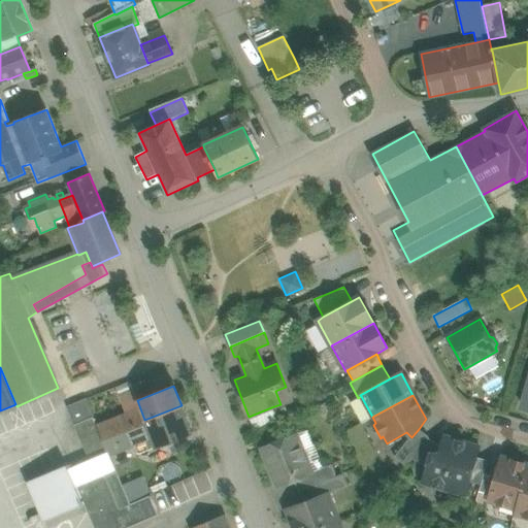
[(74,426),(93,418),(85,399),(66,407),(74,426)]
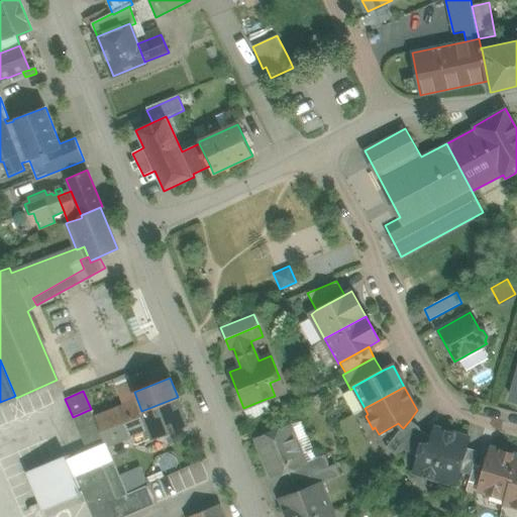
[(178,397),(141,411),(142,413),(148,428),(152,439),(189,425),(178,397)]
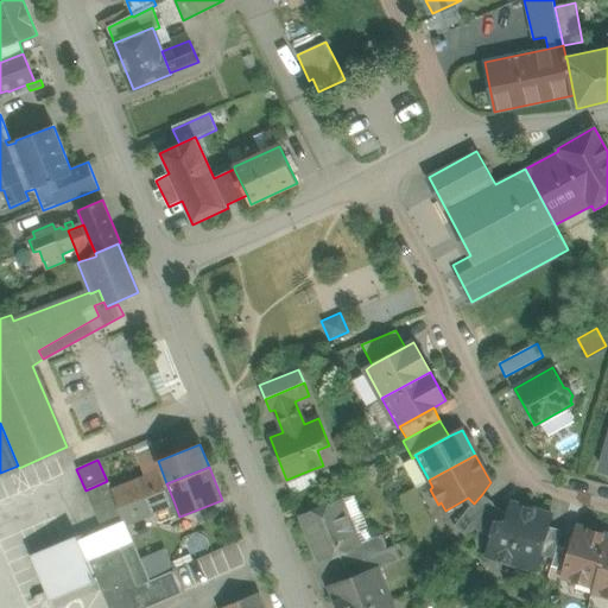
[(318,483),(312,469),(286,480),(292,494),(318,483)]
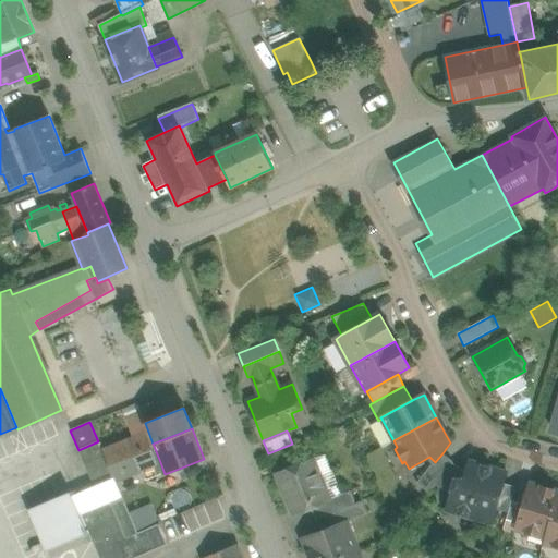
[(149,435),(104,452),(108,464),(154,446),(153,444),(149,435)]
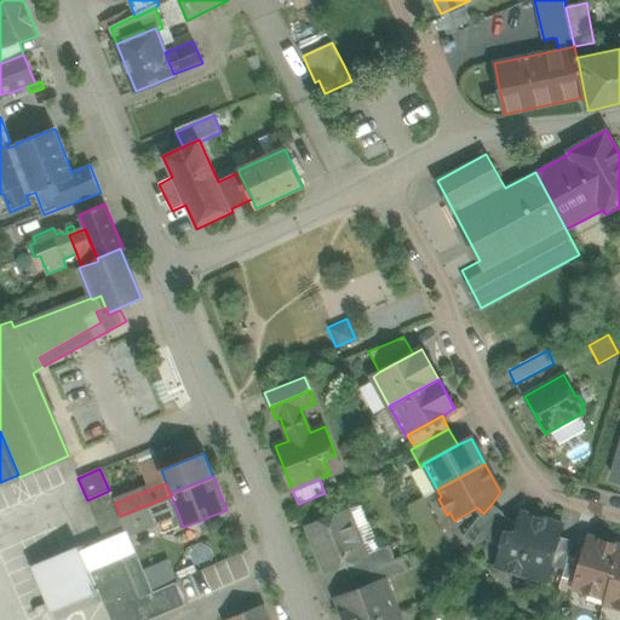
[(87,500),(95,516),(116,507),(109,491),(87,500)]
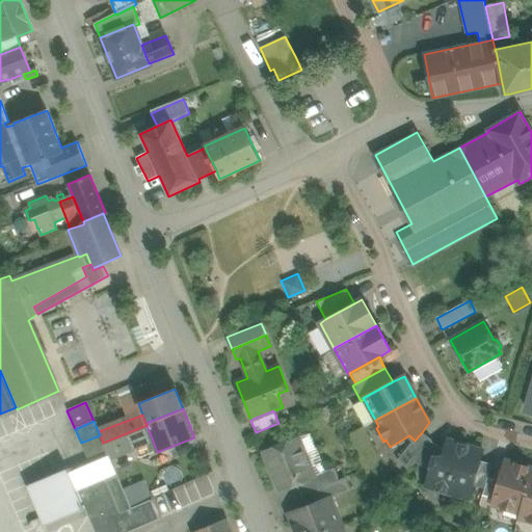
[(147,425),(103,443),(109,457),(153,441),(147,425)]
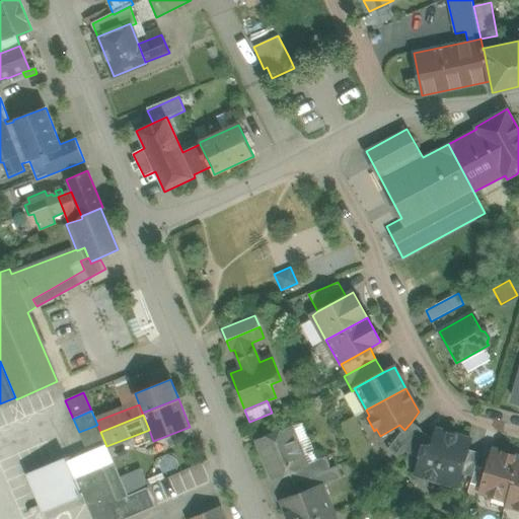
[(412,422),(404,430),(403,429),(387,449),(398,458),(404,449),(420,431),(421,430),(412,422)]
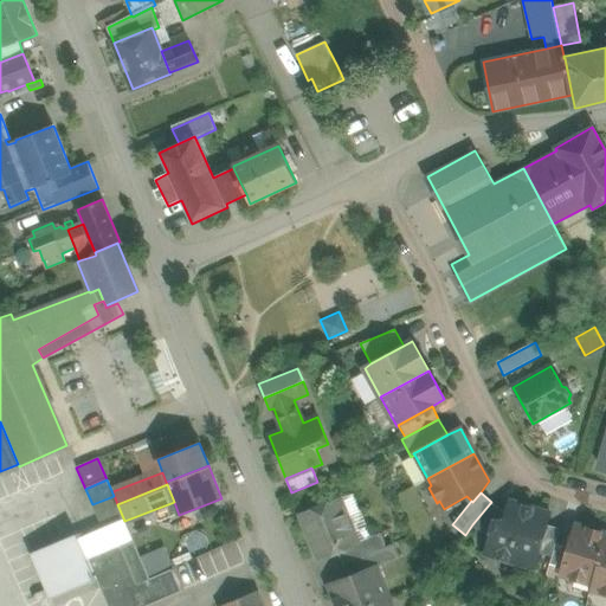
[(400,495),(394,498),(399,508),(406,504),(400,495)]
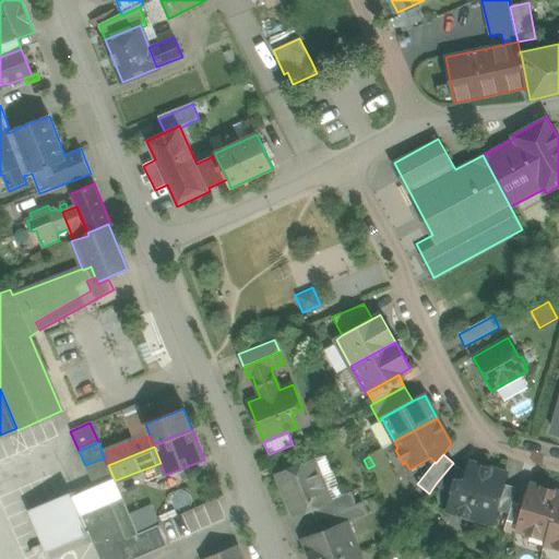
[(105,458),(85,465),(103,506),(121,497),(108,465),(105,458)]
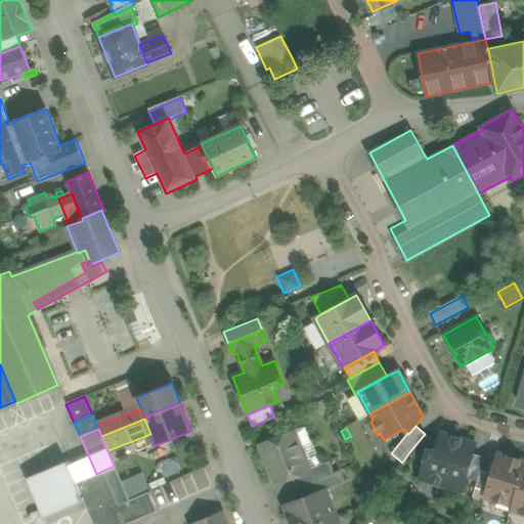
[(294,432),(259,445),(274,483),(291,477),(309,470),(308,469),(294,432)]
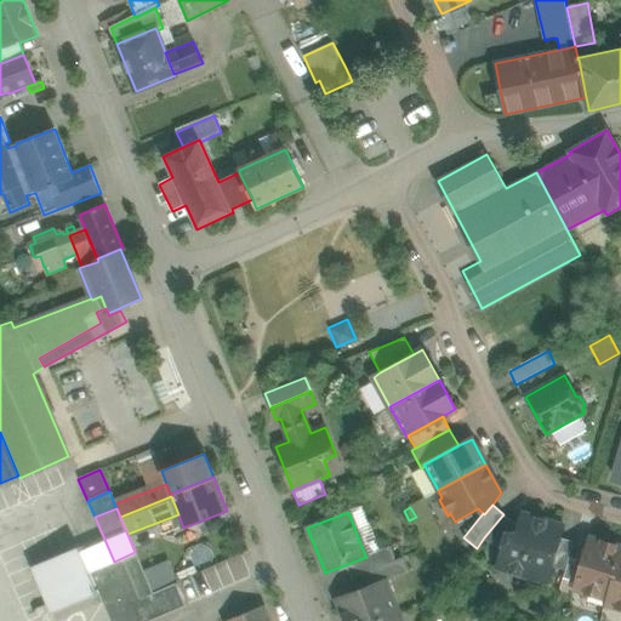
[(502,516),(484,537),(497,547),(502,550),(507,534),(514,536),(518,525),(513,523),(502,516)]
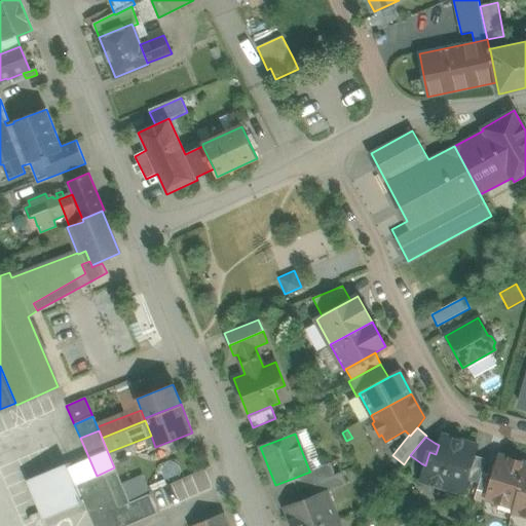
[(460,445),(441,440),(439,445),(436,454),(429,452),(425,465),(422,475),(442,480),(447,489),(462,494),(467,479),(474,456),(477,445),(461,441),(460,445)]
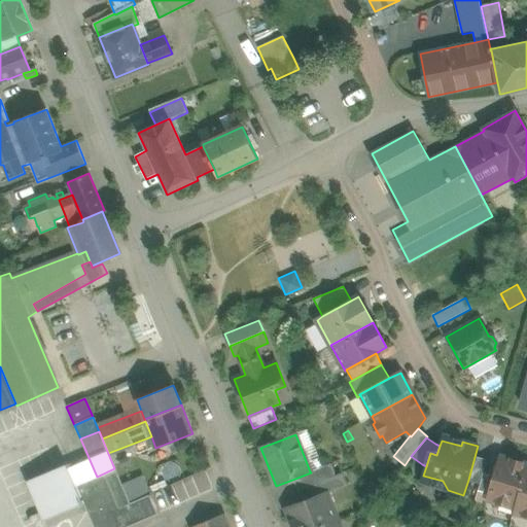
[(526,464),(500,456),(493,482),(490,494),(488,500),(515,507),(516,508),(526,468),(526,464)]
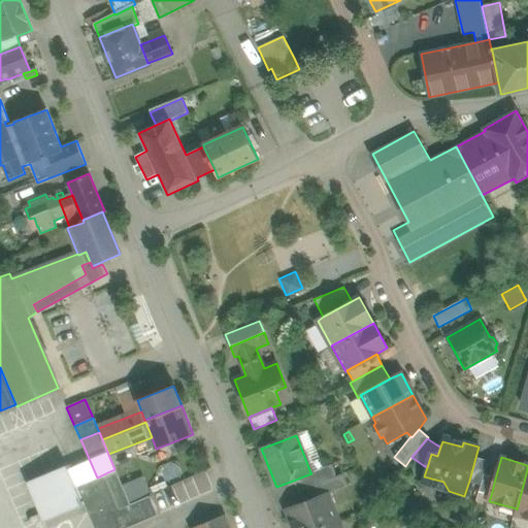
[(488,461),(475,458),(469,481),(481,485),(483,480),(488,461)]
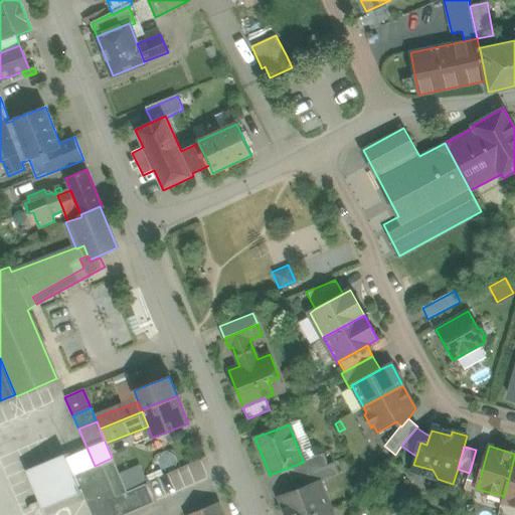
[(46,510),(83,494),(74,474),(95,466),(87,449),(31,473),(46,510)]
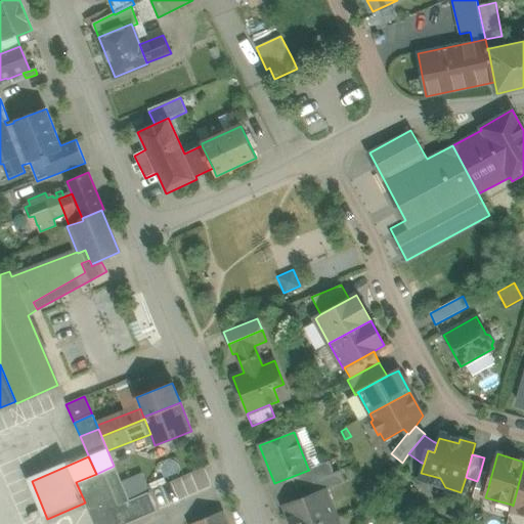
[(328,462),(310,469),(309,468),(308,469),(309,470),(291,477),(296,488),(305,484),(333,473),(328,462)]
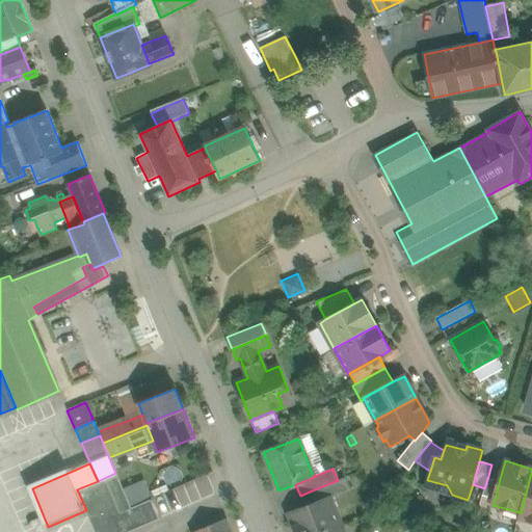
[(98,481),(77,489),(86,510),(96,531),(129,531),(159,520),(151,500),(131,508),(115,473),(98,481)]
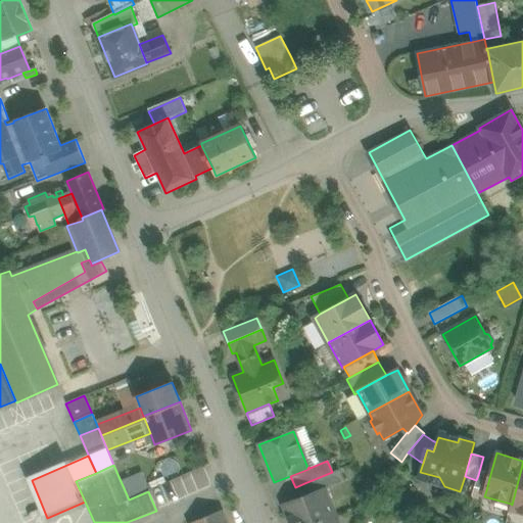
[(522,465),(512,505),(511,504),(510,508),(522,511),(522,465)]
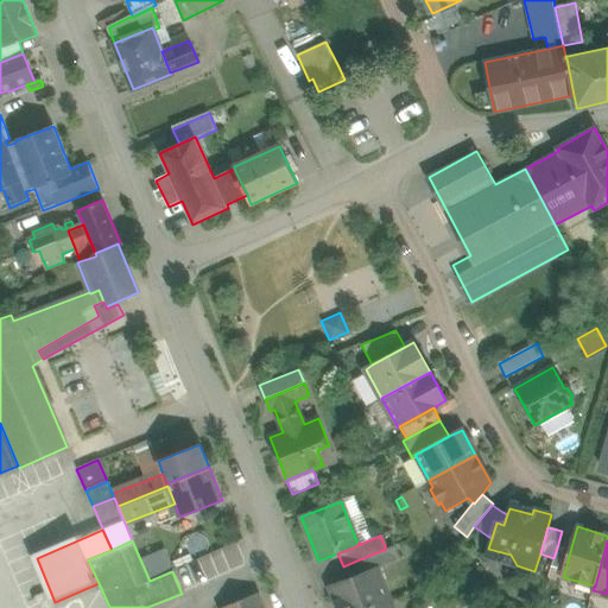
[(386,549),(354,562),(360,575),(373,570),(373,571),(400,561),(394,546),(386,549)]
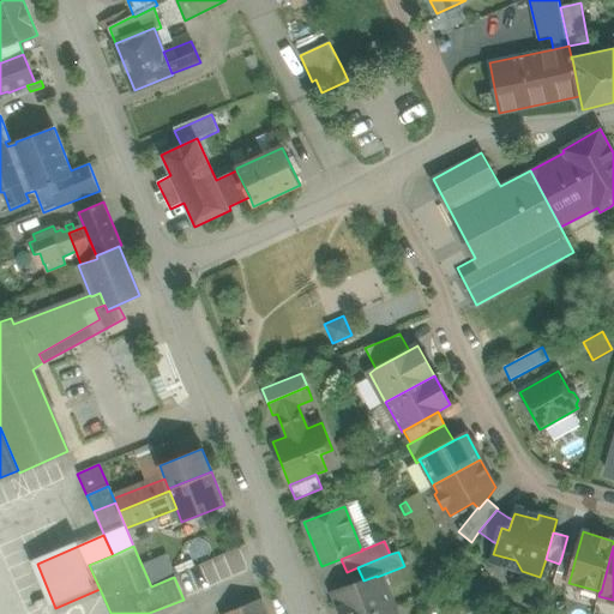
[(186,569),(194,590),(220,579),(211,558),(186,569)]
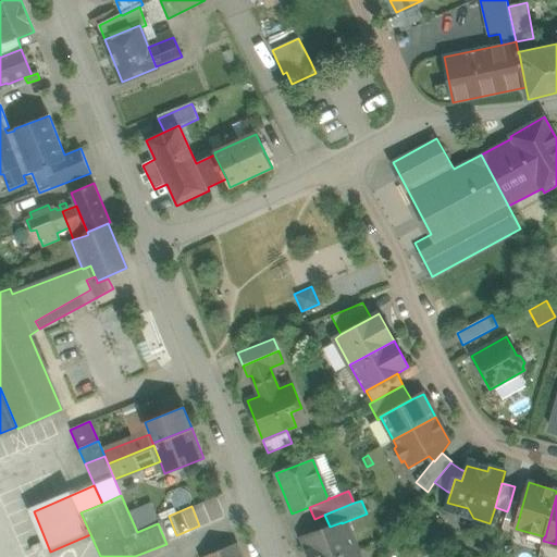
[(521,509),(509,506),(507,511),(505,518),(518,522),(521,509)]
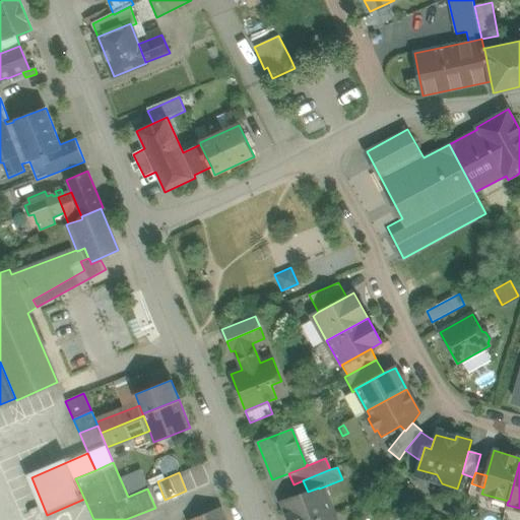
[(376,482),(366,475),(359,485),(369,493),(376,482)]
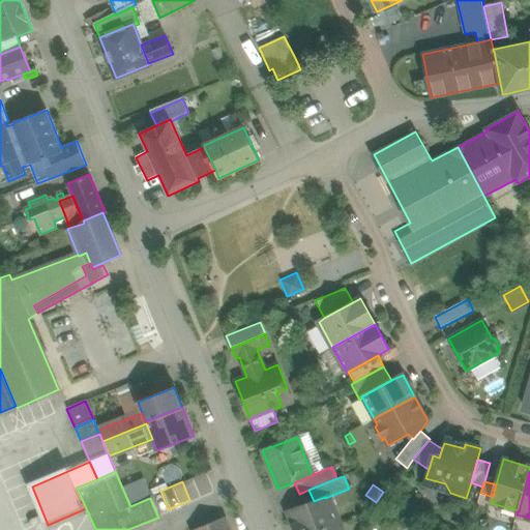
[(314,501),(289,511),(296,529),(319,529),(340,522),(333,508),(332,509),(329,507),(325,498),(325,497),(314,501)]
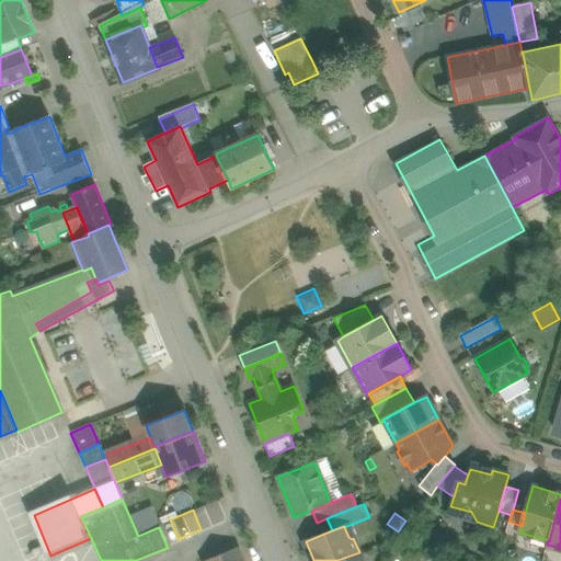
[(243,560),(238,547),(205,560),(243,560)]
